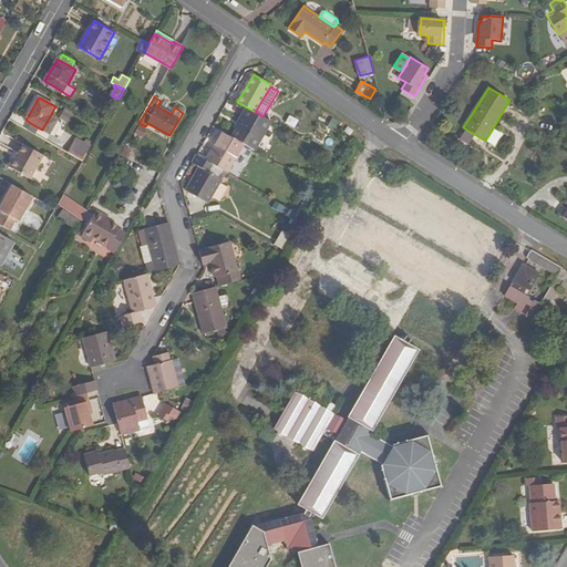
[(59,117),(66,122),(73,112),(64,106),(59,117)]
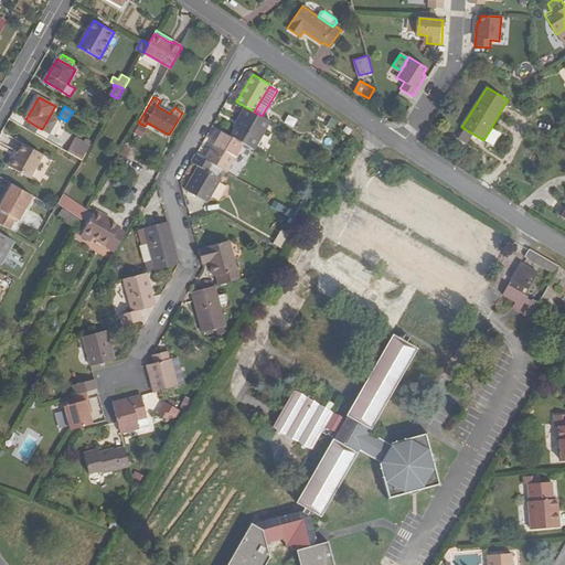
[(262,116),(254,112),(246,107),(236,123),(240,125),(236,129),(232,137),(243,144),(254,149),(270,121),(262,116)]
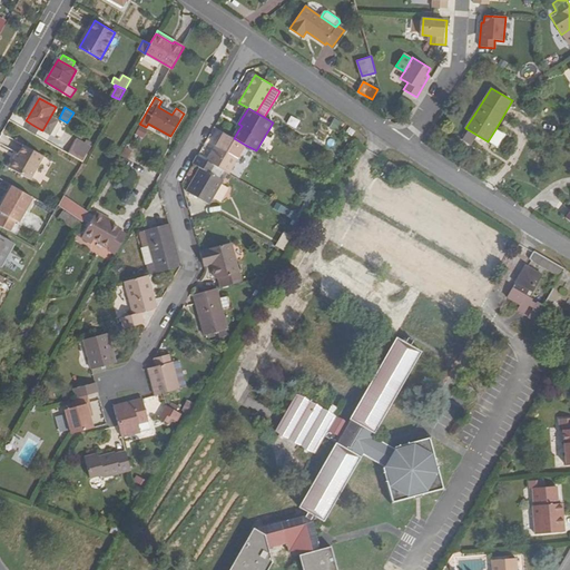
[(296,128),(300,120),(290,116),(286,124),(296,128)]
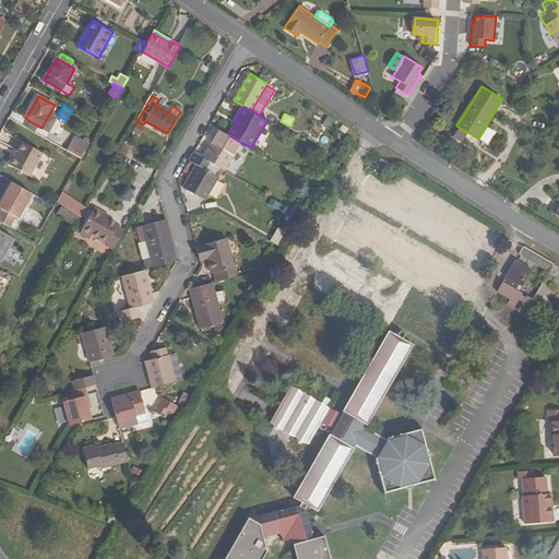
[(331,119),(326,125),(334,128),(337,123),(331,119)]
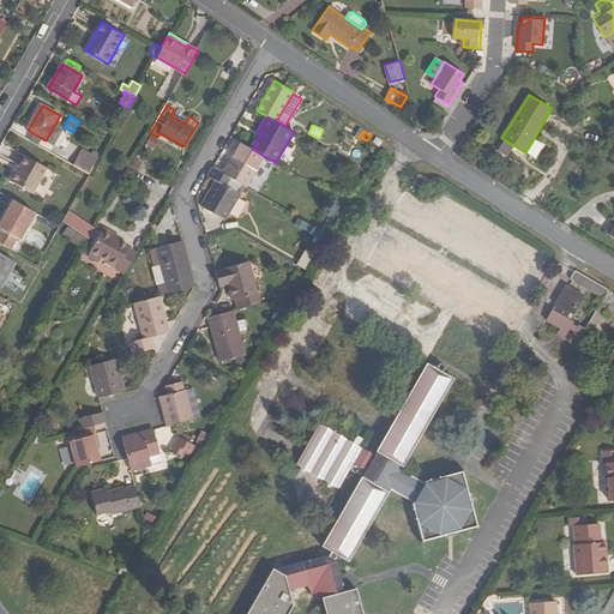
[(35,134),(31,142),(38,146),(43,139),(35,134)]
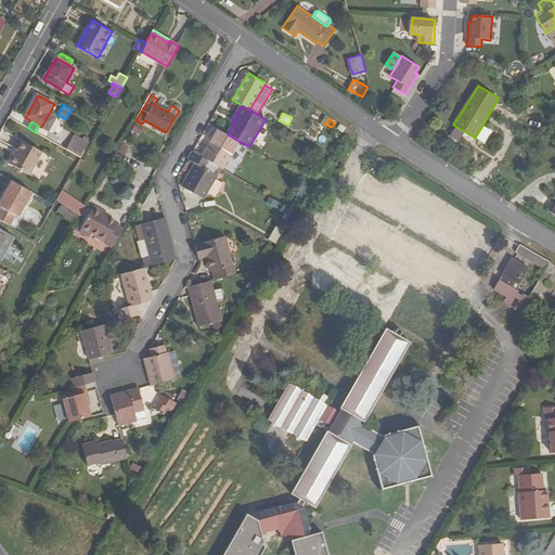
[(228,134),(219,129),(203,157),(220,167),(222,169),(239,141),(228,134)]
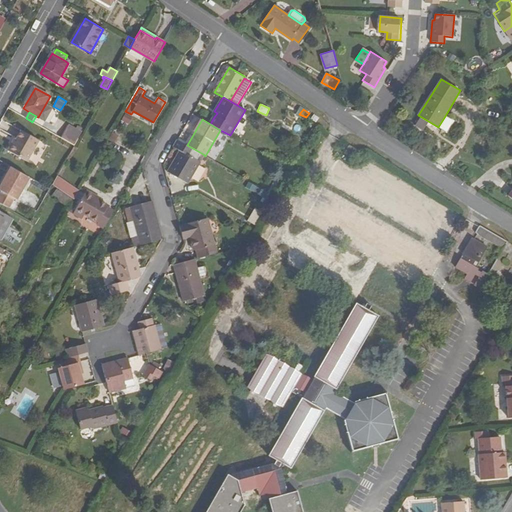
[(313,130),(316,125),(310,122),(307,127),(313,130)]
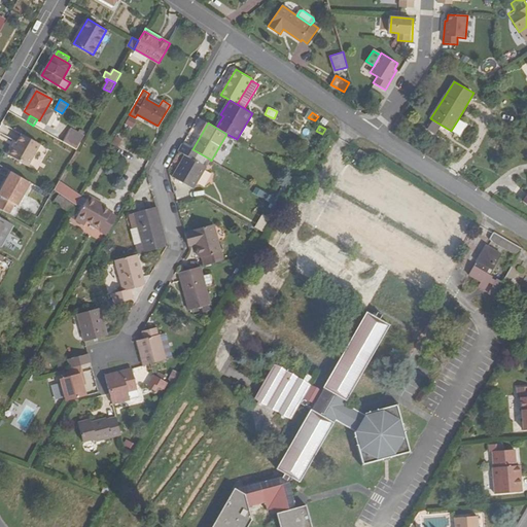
[(71,129),(64,142),(77,150),(84,137),(71,129)]
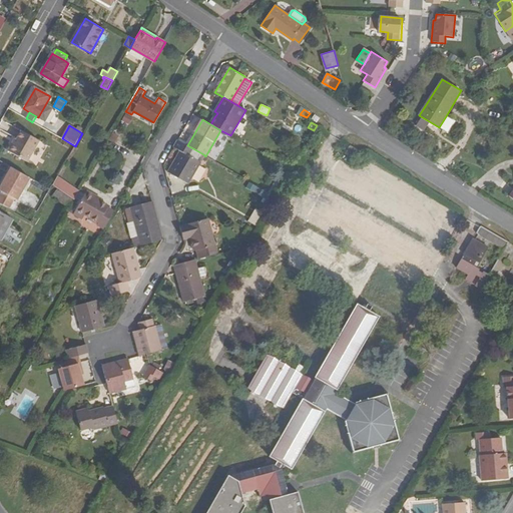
[(17,140),(10,152),(28,162),(40,142),(22,131),(17,140)]
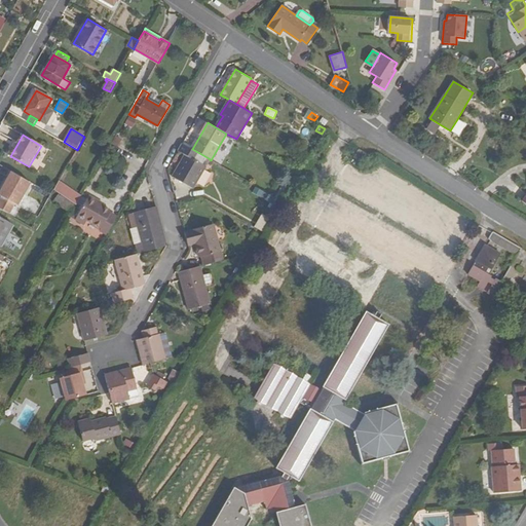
[(17,144),(15,143),(8,155),(10,156),(17,144)]
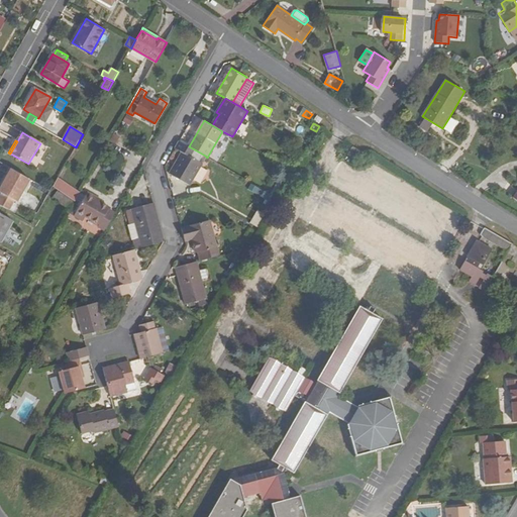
[(180,141),(176,148),(183,152),(170,173),(190,185),(202,164),(201,163),(205,156),(189,146),(180,141)]
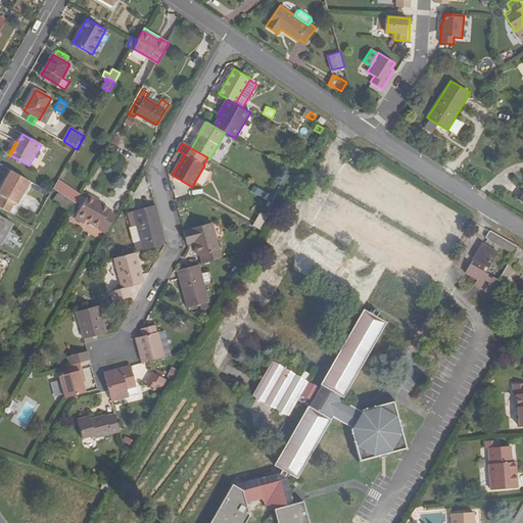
[(361,160),(365,152),(357,148),(352,156),(361,160)]
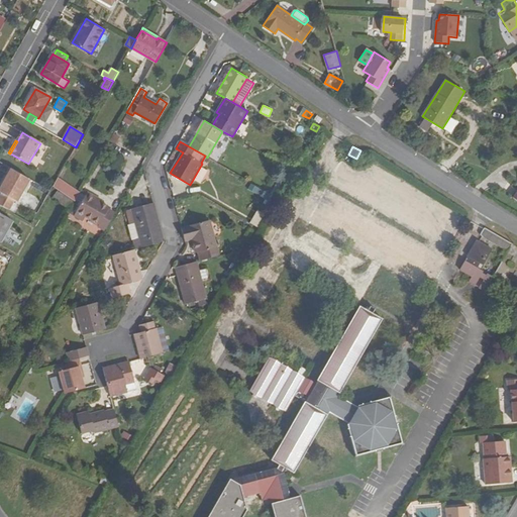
[(0,192),(2,193),(0,196),(0,205),(9,211),(14,201),(17,202),(30,180),(12,169),(0,189),(0,192)]
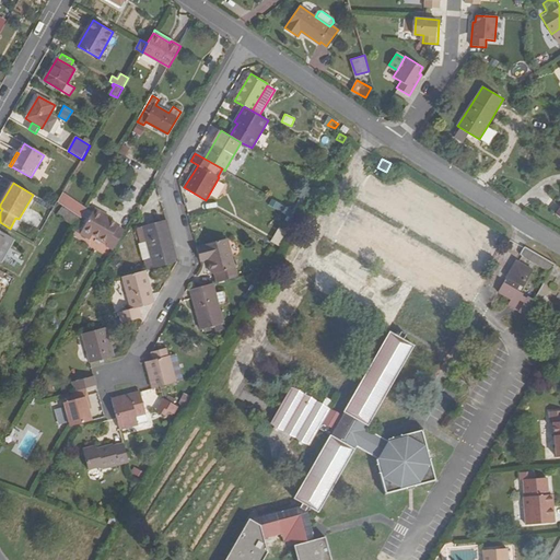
[(89,207),(62,193),(58,201),(83,216),(89,207)]
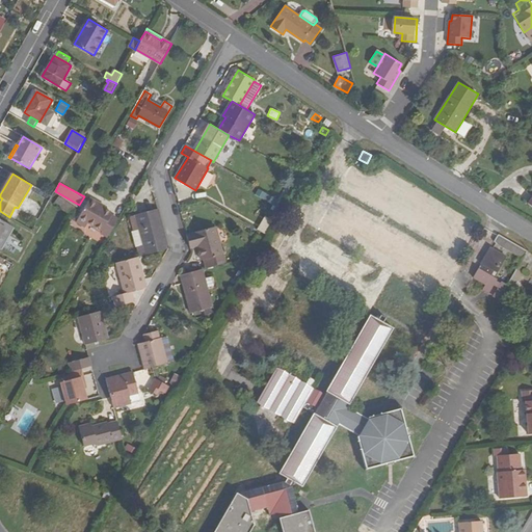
[(289,184),(280,201),(285,203),(294,187),(289,184)]
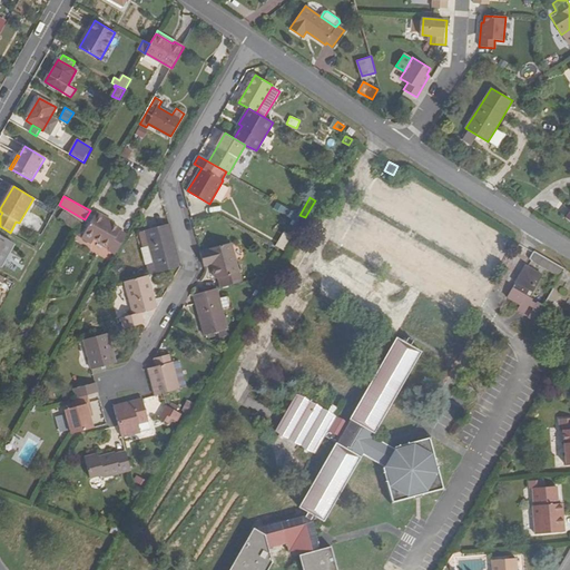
[(76,232),(82,224),(65,212),(59,218),(76,232)]
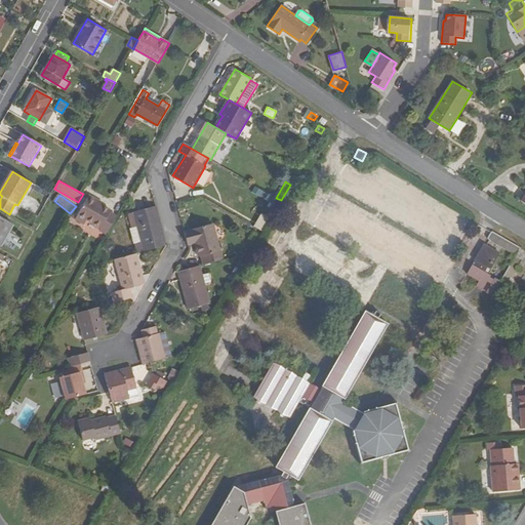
[(96,202),(97,200),(89,195),(76,219),(84,224),(86,219),(101,228),(99,230),(107,234),(117,216),(111,213),(111,210),(103,206),(96,202)]
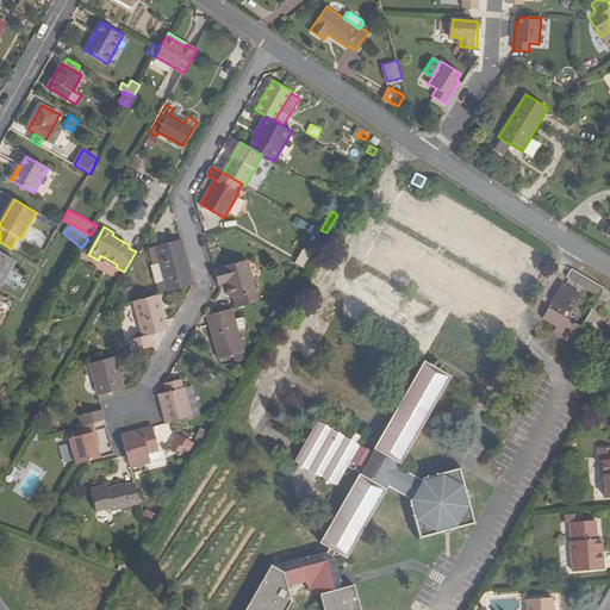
[(309,250),(315,254),(325,236),(318,232),(309,250)]
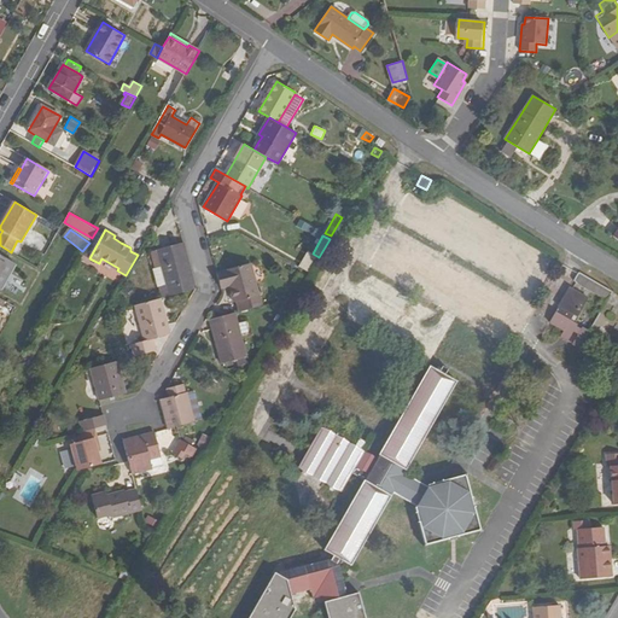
[(197,289),(185,243),(158,250),(163,267),(168,285),(170,296),(197,289)]
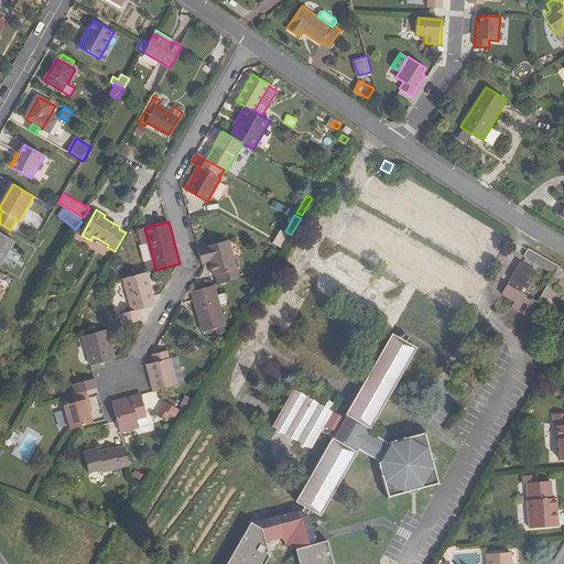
[(280,246),(285,231),(279,229),(273,243),(280,246)]
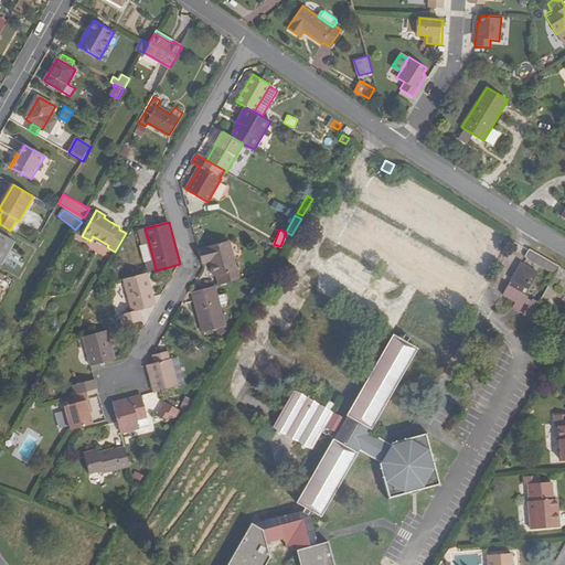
[(0,234),(0,263),(13,242),(0,234)]
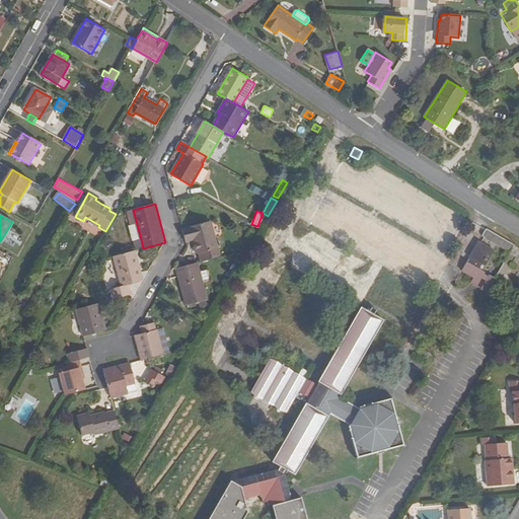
[(202,262),(220,257),(211,221),(182,228),(186,243),(193,241),(196,253),(199,253),(202,262)]
